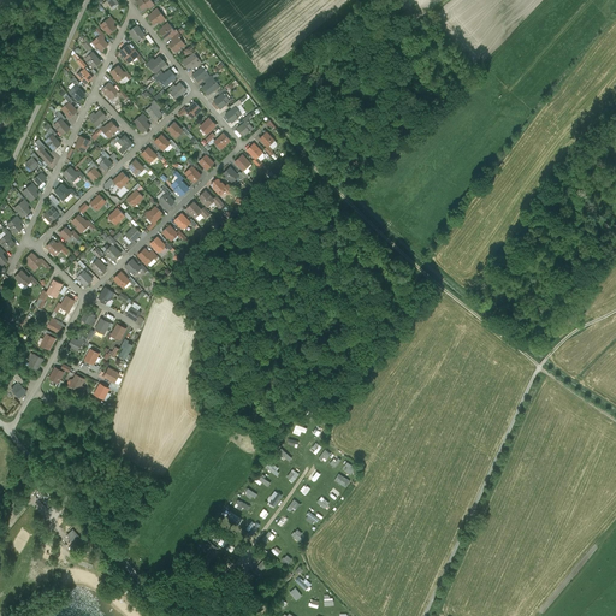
[(140,0),(136,3),(142,10),(147,6),(153,3),(150,0),(140,0)]
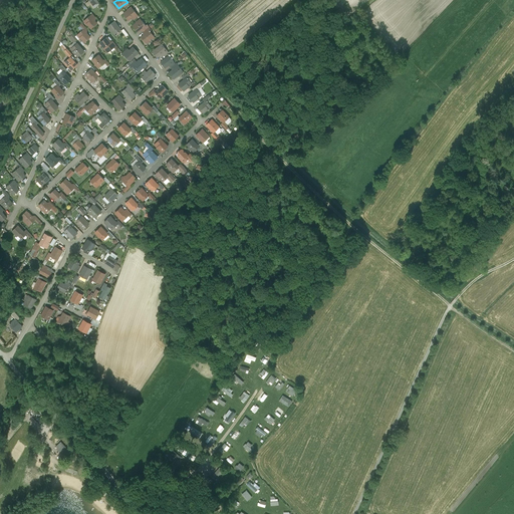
[(123,14),(127,20),(132,17),(137,14),(133,9),(130,11),(129,10),(127,9),(127,11),(123,14)]
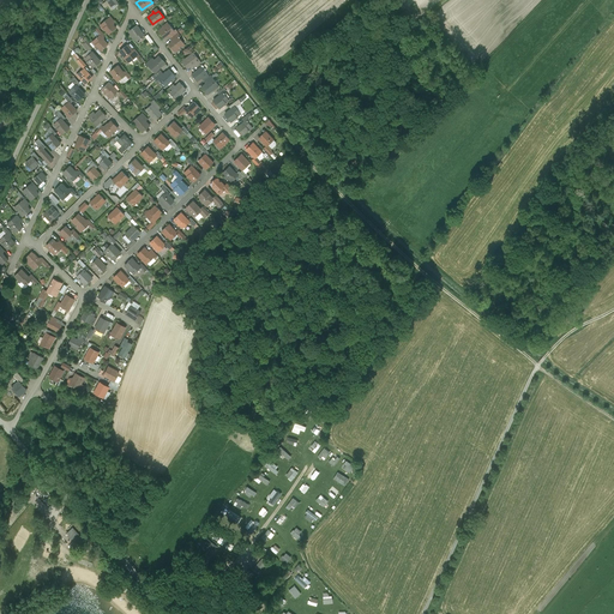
[(113,25),(108,18),(102,24),(104,26),(103,28),(103,30),(104,30),(108,35),(116,28),(113,25)]
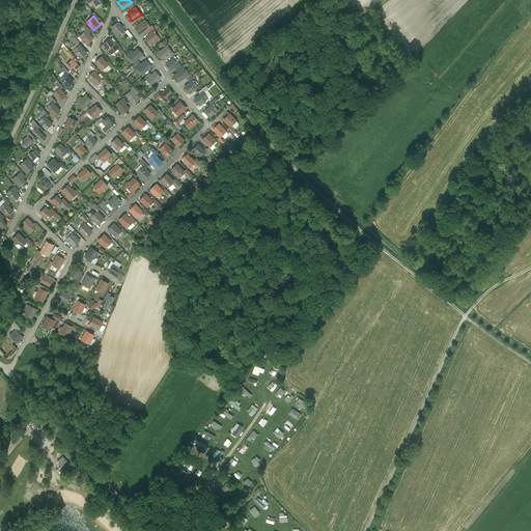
[(124,31),(118,22),(111,27),(114,31),(114,32),(116,33),(117,32),(119,34),(124,31)]
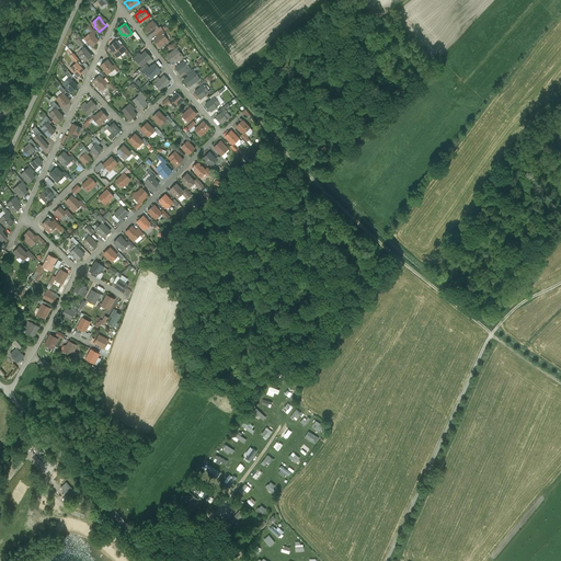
[(145,29),(150,35),(155,32),(159,29),(155,23),(151,25),(151,24),(149,23),(149,25),(145,29)]
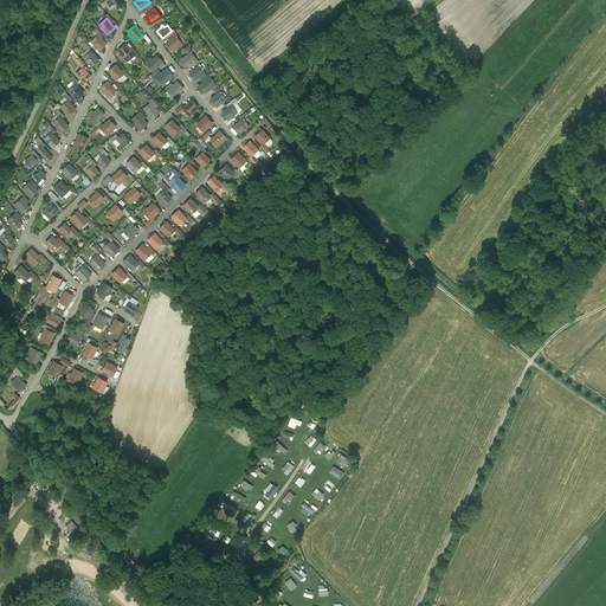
[(100,37),(98,34),(92,40),(95,43),(94,44),(94,46),(95,46),(100,51),(107,44),(100,37)]
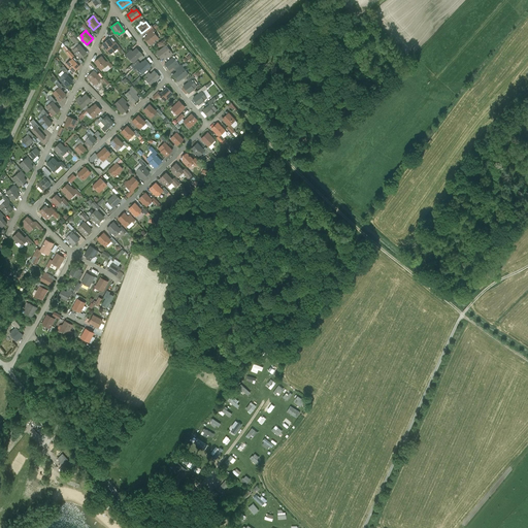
[(154,32),(154,31),(149,35),(144,38),(150,44),(154,41),(156,42),(156,40),(155,39),(158,37),(154,32)]
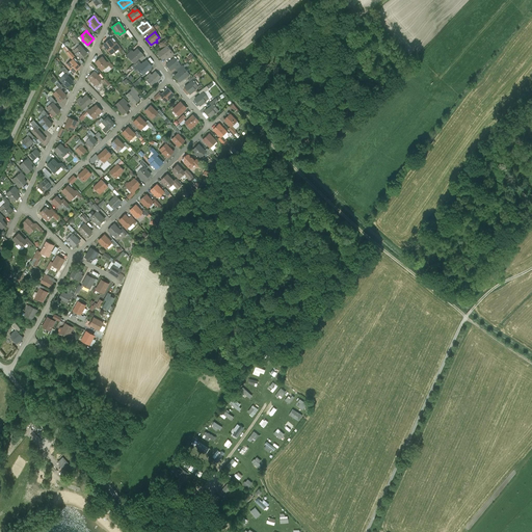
[(77,45),(78,44),(80,42),(76,35),(72,38),(76,44),(77,45)]
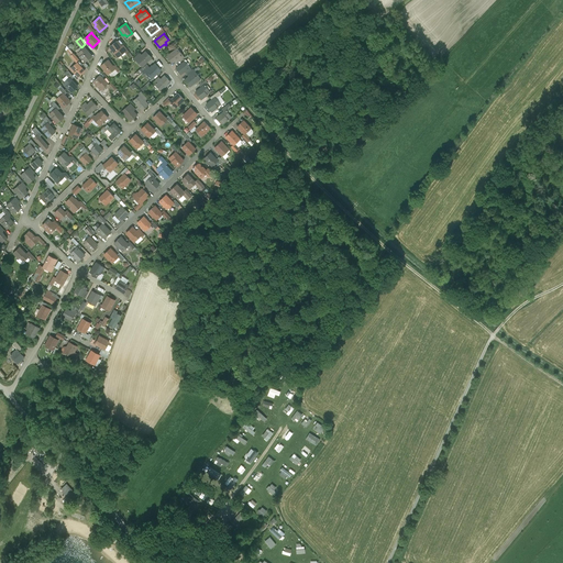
[(120,45),(117,41),(110,46),(113,51),(113,53),(114,53),(116,52),(118,55),(123,51),(120,45)]
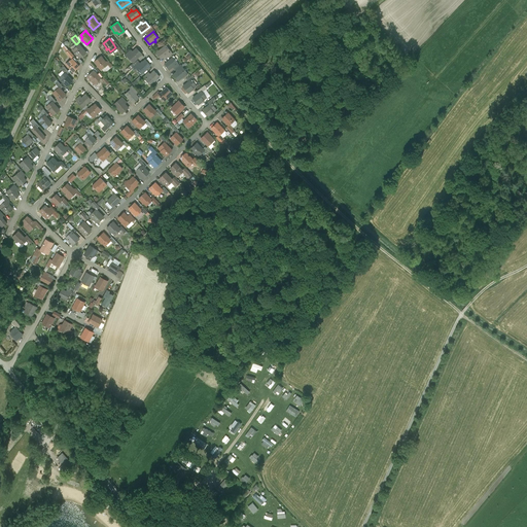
[(115,42),(112,42),(115,47),(110,51),(108,48),(107,49),(107,50),(110,55),(117,49),(118,50),(120,48),(116,43),(115,42)]
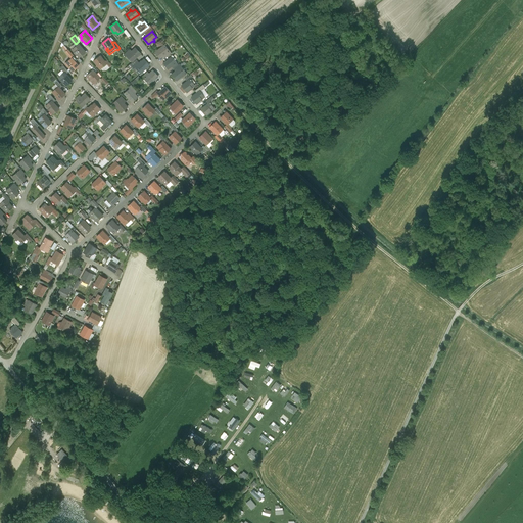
[(86,52),(78,44),(74,48),(76,51),(75,52),(75,53),(76,54),(79,57),(86,52)]
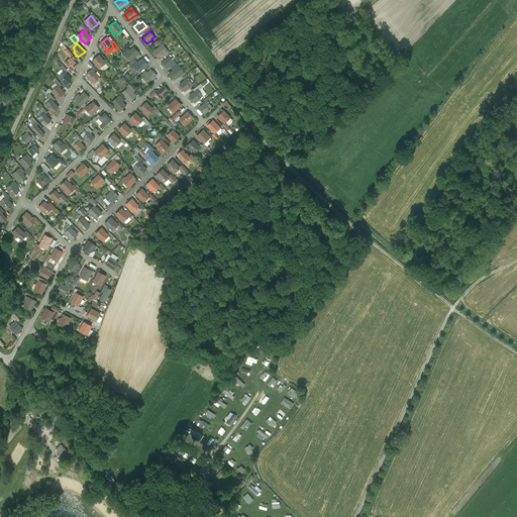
[(168,50),(163,44),(153,53),(158,58),(162,55),(168,50)]
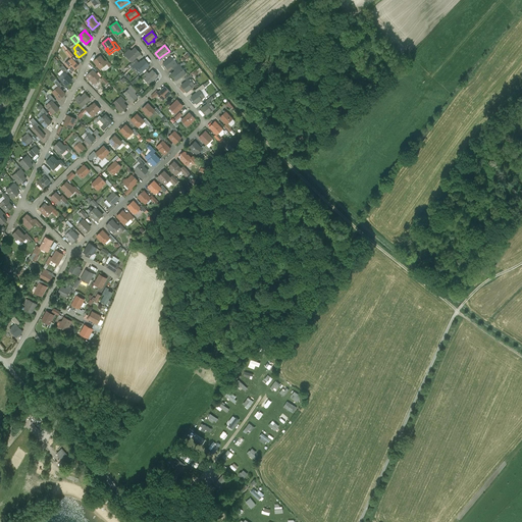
[(127,55),(133,61),(136,58),(140,54),(141,53),(135,48),(132,51),(127,55)]
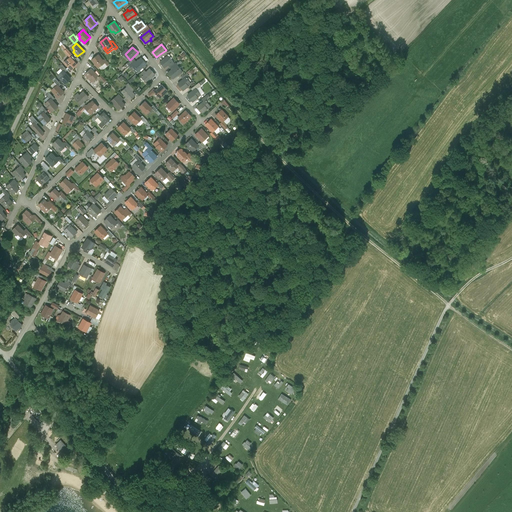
[(125,54),(129,50),(127,48),(121,53),(129,61),(130,60),(125,54)]
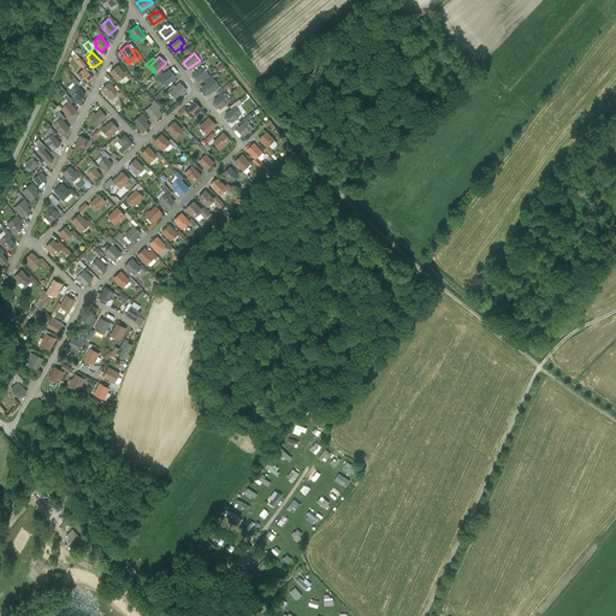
[(124,75),(118,66),(111,72),(114,77),(114,78),(116,78),(117,77),(119,81),(125,76),(124,75)]
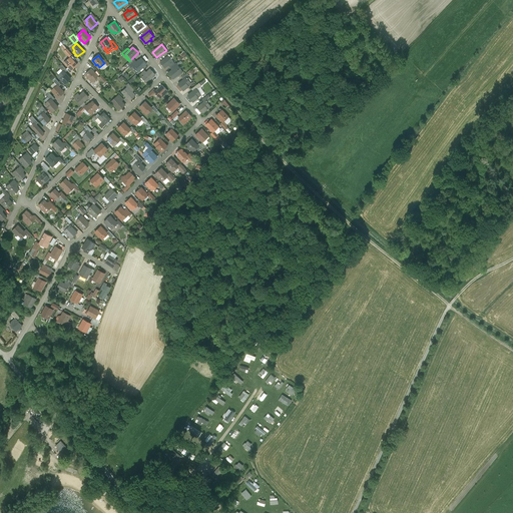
[(173,61),(168,56),(160,62),(164,68),(168,65),(173,61)]
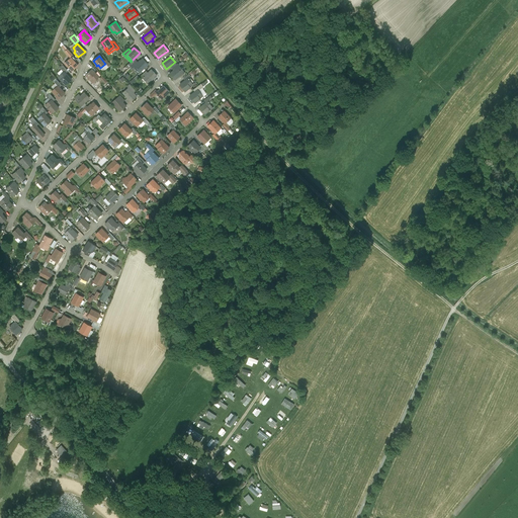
[(66,65),(72,71),(78,66),(71,58),(66,62),(68,64),(66,65)]
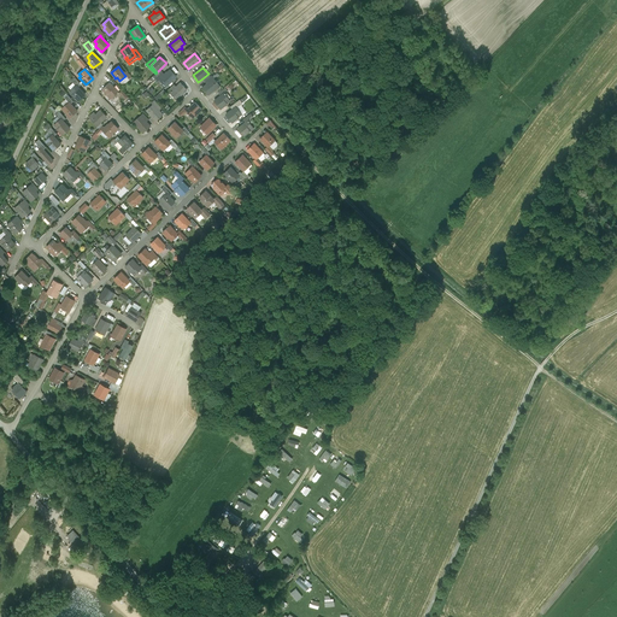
[(162,78),(168,86),(177,76),(170,70),(165,75),(162,78)]
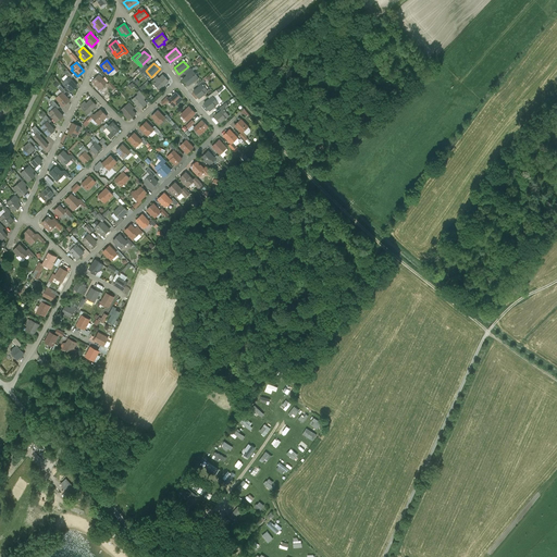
[(185,73),(187,76),(192,72),(192,73),(194,71),(200,65),(198,63),(185,73)]
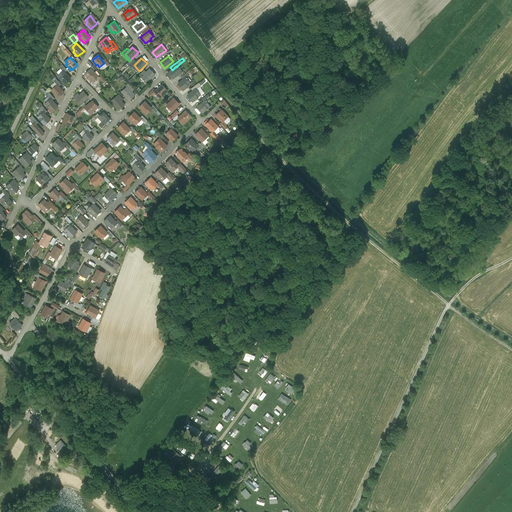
[(124,66),(126,68),(133,61),(132,60),(129,63),(129,62),(124,66)]
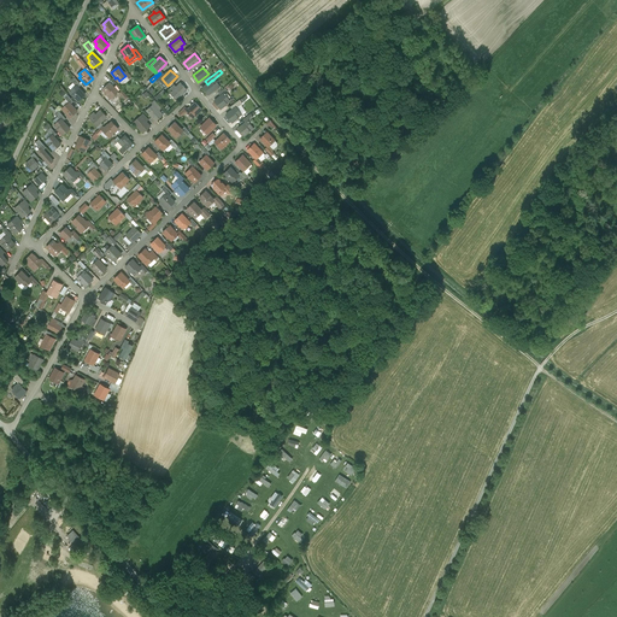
[(162,78),(165,75),(163,72),(156,78),(158,82),(160,80),(166,87),(168,86),(162,78)]
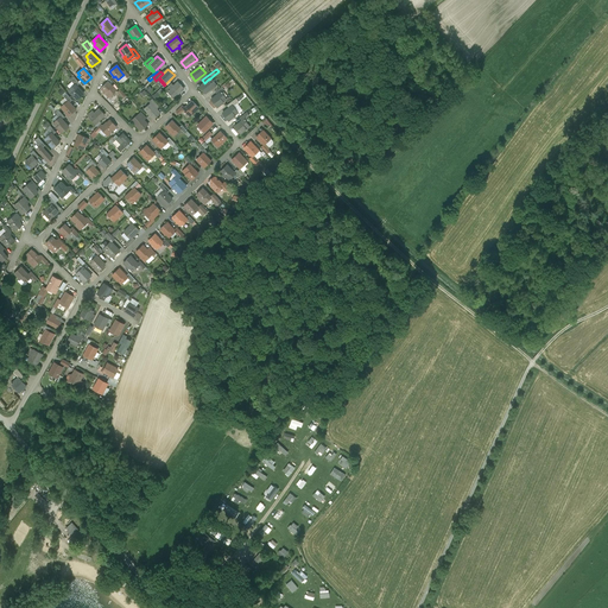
[(75,84),(77,87),(80,83),(74,77),(70,80),(71,82),(67,86),(70,89),(75,84)]
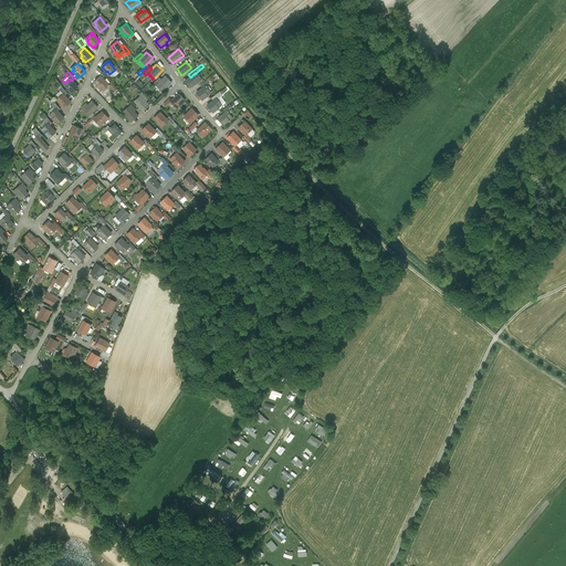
[(186,80),(191,87),(200,80),(195,74),(195,73),(190,77),(186,80)]
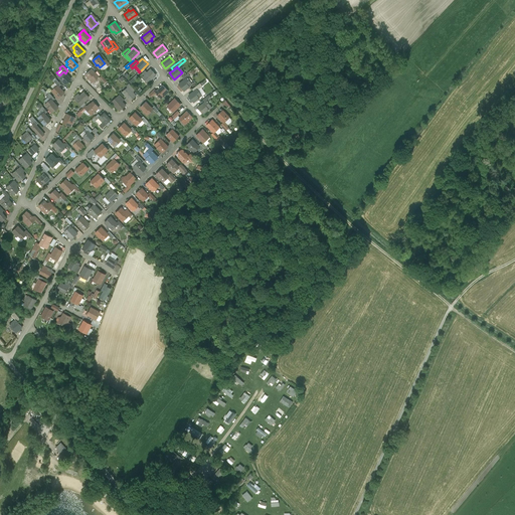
[(92,69),(86,74),(89,78),(89,79),(91,79),(92,78),(94,81),(99,76),(92,69)]
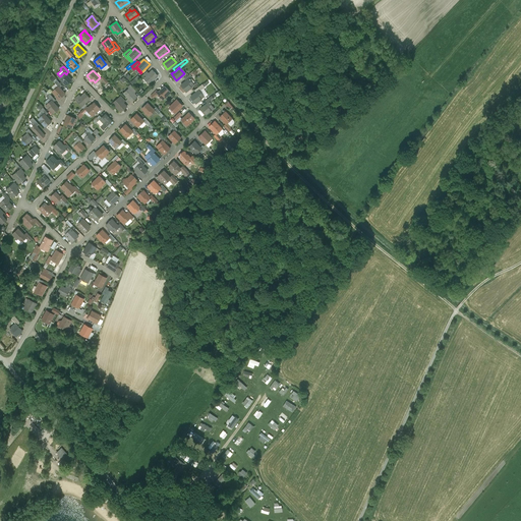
[(145,77),(150,83),(158,75),(153,70),(149,73),(145,77)]
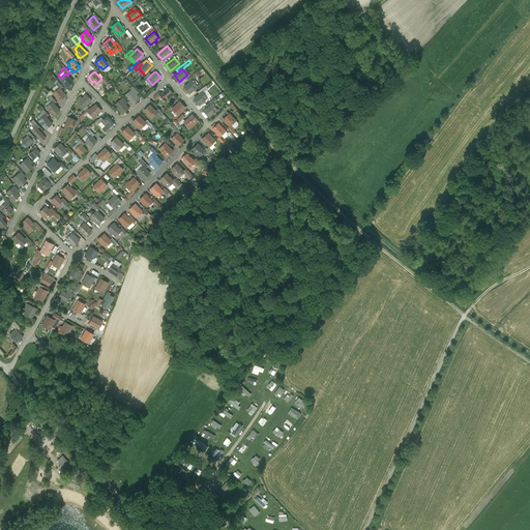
[(147,79),(151,75),(149,72),(144,78),(151,86),(152,85),(147,79)]
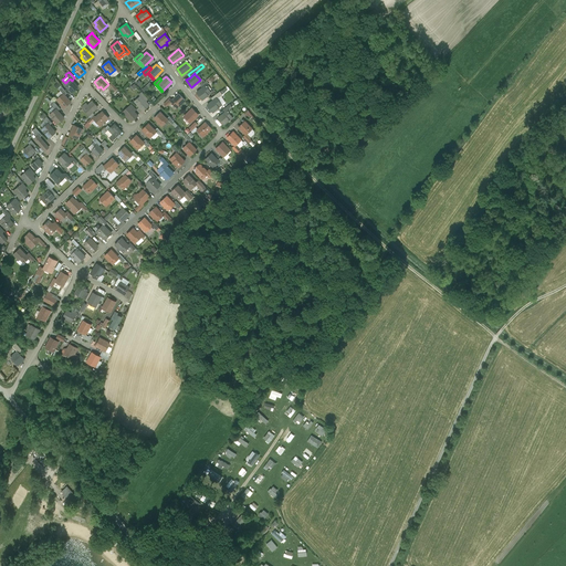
[(65,86),(71,93),(77,87),(72,81),(70,79),(65,83),(66,84),(65,86)]
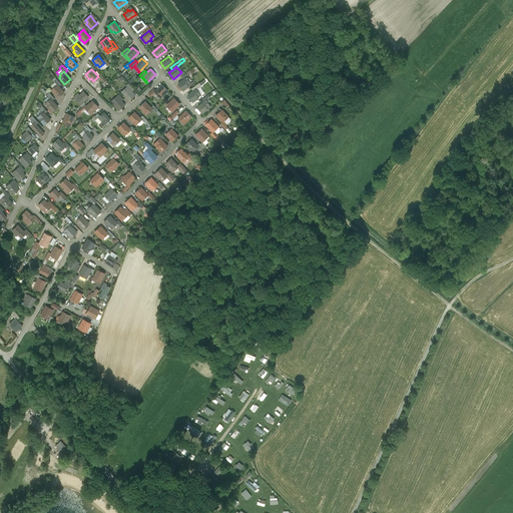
[(131,83),(138,76),(135,74),(128,81),(131,83)]
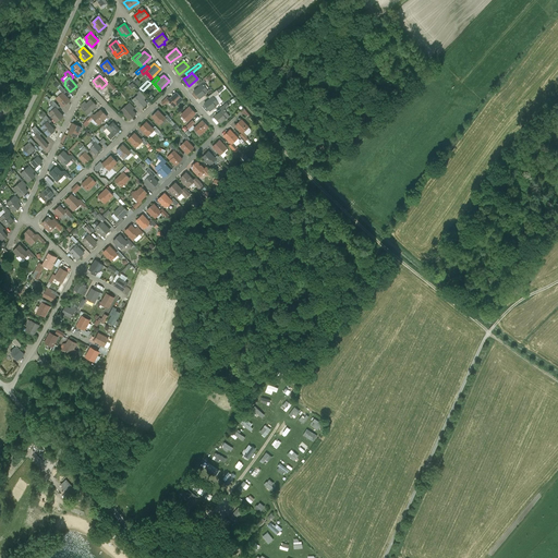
[(207,91),(203,85),(199,87),(197,88),(194,92),(199,98),(204,95),(205,95),(205,94),(204,93),(207,91)]
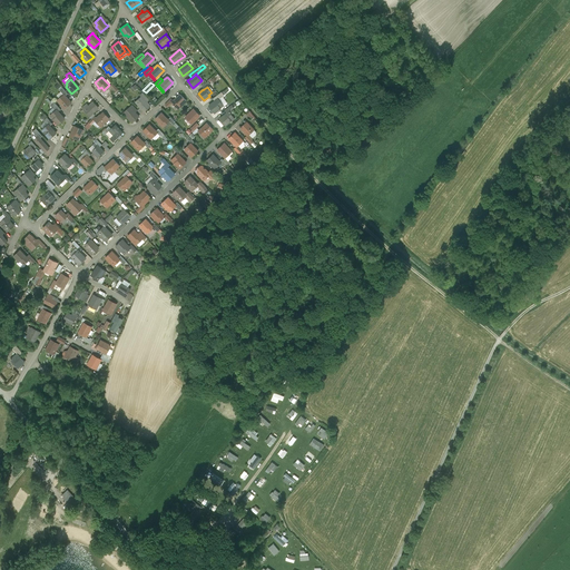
[(143,97),(147,102),(149,100),(143,92),(140,95),(143,97)]
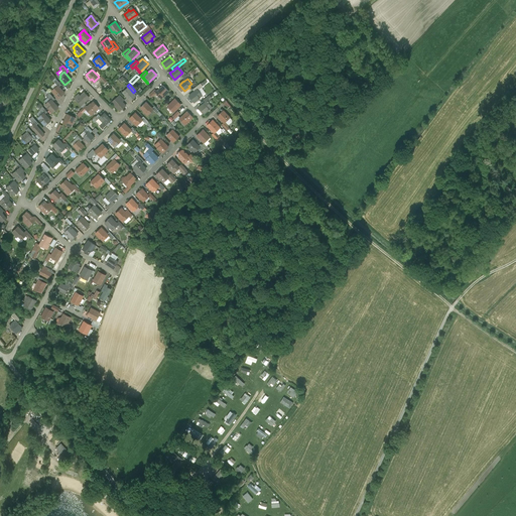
[(53,93),(58,99),(65,94),(58,87),(57,86),(52,90),(54,92),(53,93)]
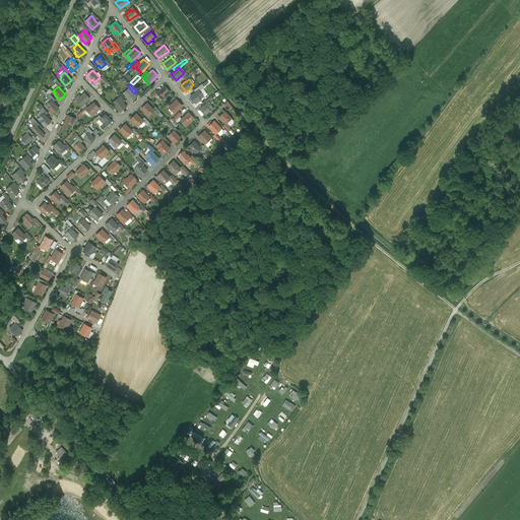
[(170,92),(165,86),(157,92),(156,93),(160,99),(164,96),(165,96),(166,98),(166,95),(170,92)]
